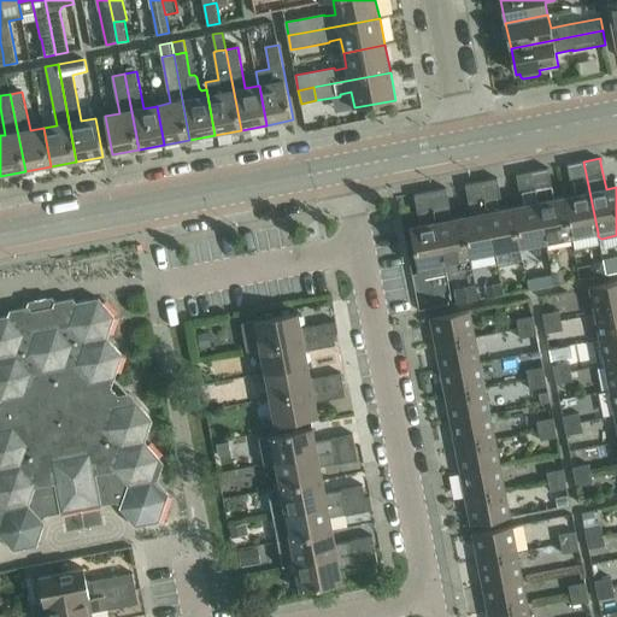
[(574,195),(564,198),(573,238),(598,233),(583,162),(568,164),(569,169),(571,183),(574,182),(576,192),(574,195)]
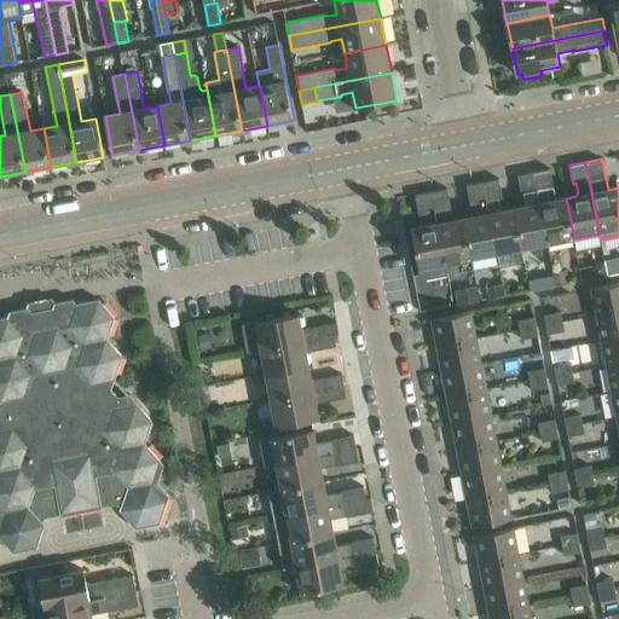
[(550,168),(534,172),(536,177),(548,243),(574,238),(566,198),(556,200),(554,187),(551,174),(550,168)]
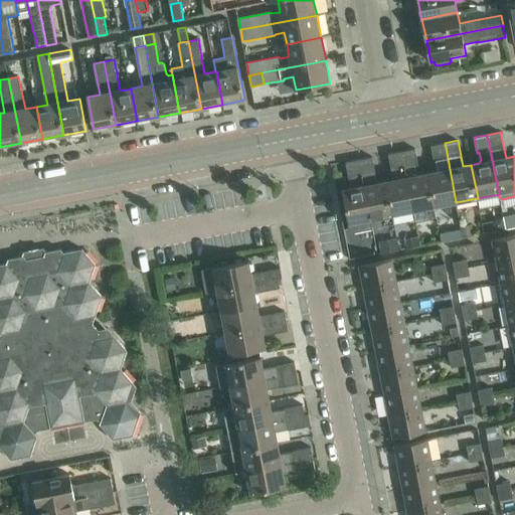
[(439,171),(428,173),(435,206),(456,202),(446,147),(445,143),(432,146),(432,150),(435,161),(437,161),(439,171)]
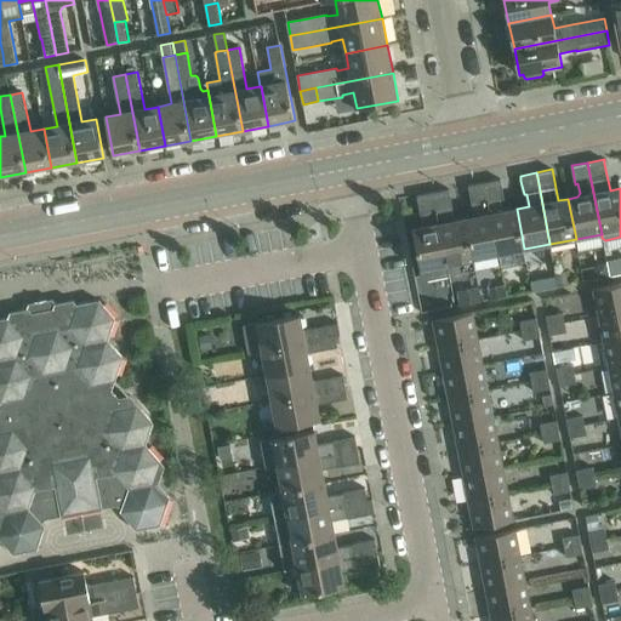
[(501,180),(484,182),(499,254),(524,249),(517,209),(507,211),(505,198),(502,184),(501,180)]
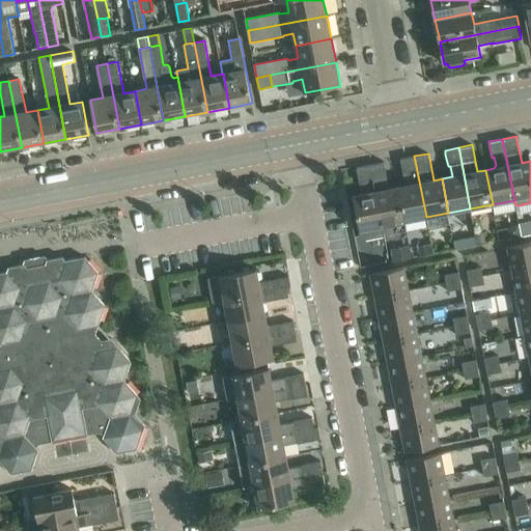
[(406,185),(397,187),(404,222),(426,217),(414,156),(400,159),(401,163),(403,174),(406,185)]
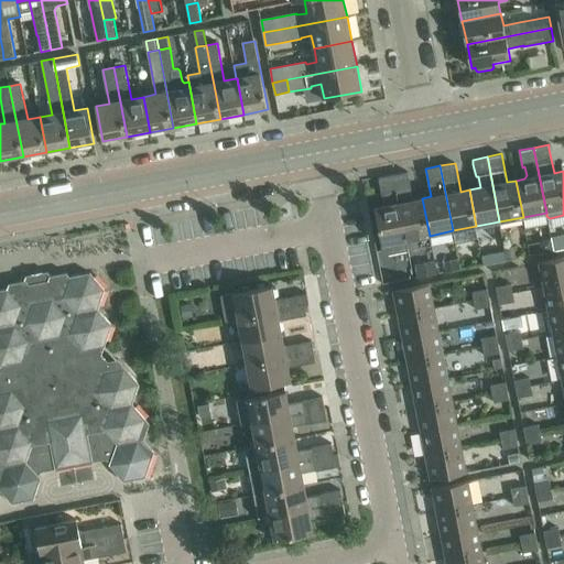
[(408,172),(393,175),(407,240),(430,236),(422,198),(413,201),(411,188),(408,172)]
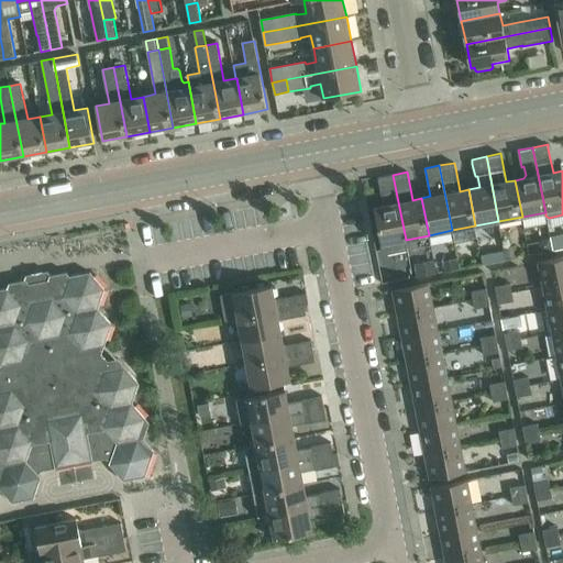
[(384,206),(374,208),(383,251),(388,254),(408,250),(406,240),(393,175),(378,177),(379,181),(382,195),(384,206)]
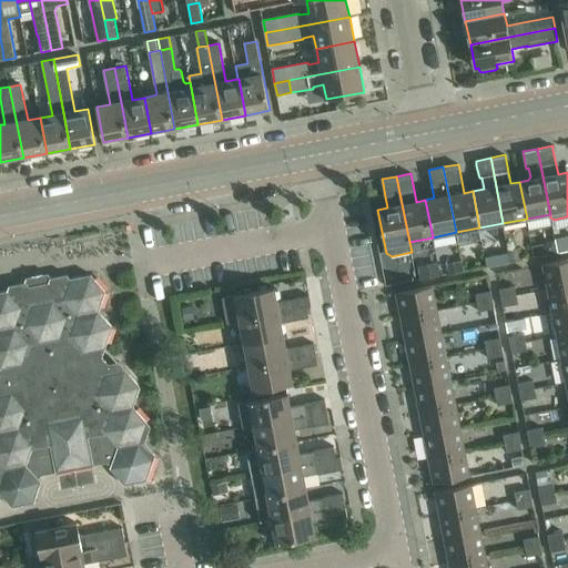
[(555,241),(543,243),(546,255),(557,253),(555,241)]
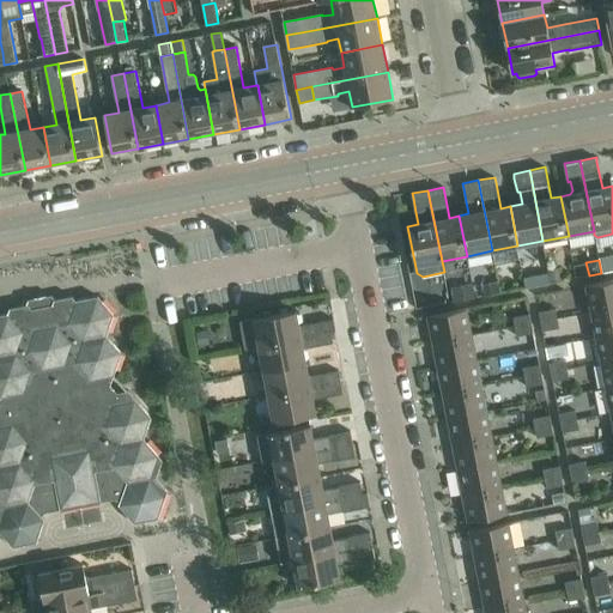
[(563,267),(550,269),(552,284),(565,281),(563,267)]
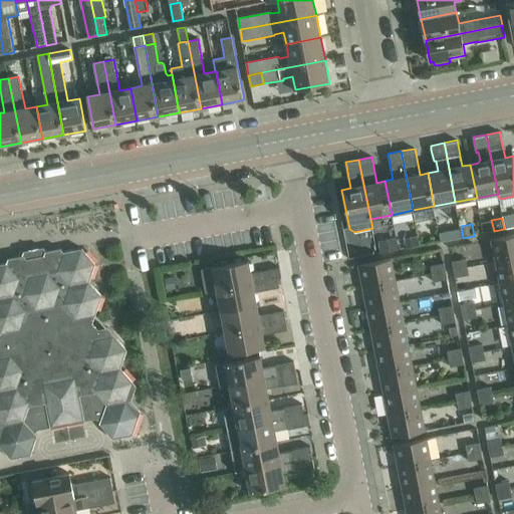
[(449,231),(439,233),(441,242),(451,240),(449,231)]
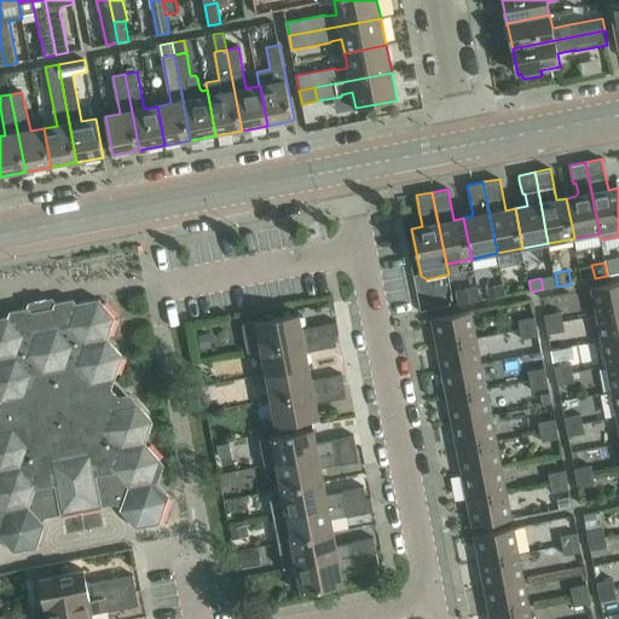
[(618,283),(593,289),(597,316),(618,311),(618,283)]
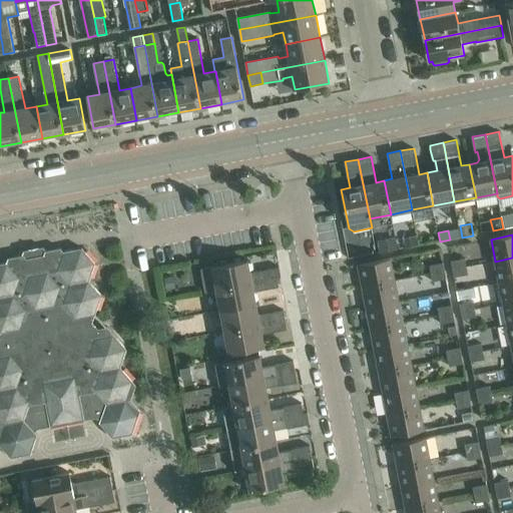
[(416,235),(404,238),(406,247),(419,245),(416,235)]
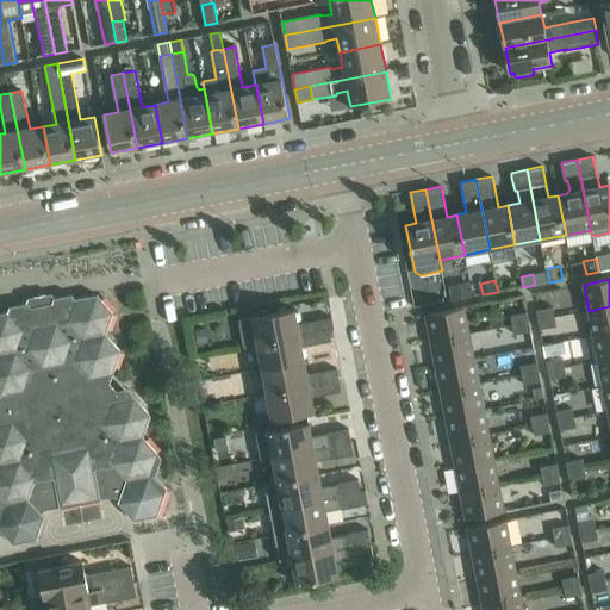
[(471,282),(449,286),(452,300),(473,297),(471,282)]
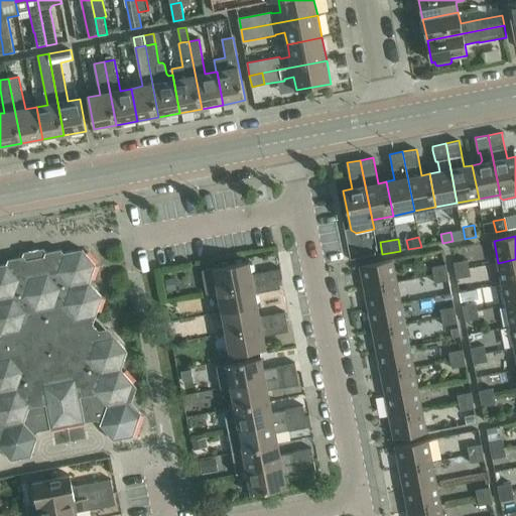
[(0,266),(0,447),(11,461),(31,457),(37,437),(35,434),(38,432),(97,420),(101,422),(100,425),(114,440),(133,436),(142,413),(132,402),(137,388),(122,370),(127,352),(109,330),(99,332),(93,325),(102,297),(90,283),(96,265),(83,250),(63,254),(60,250),(8,260),(7,265),(0,266)]
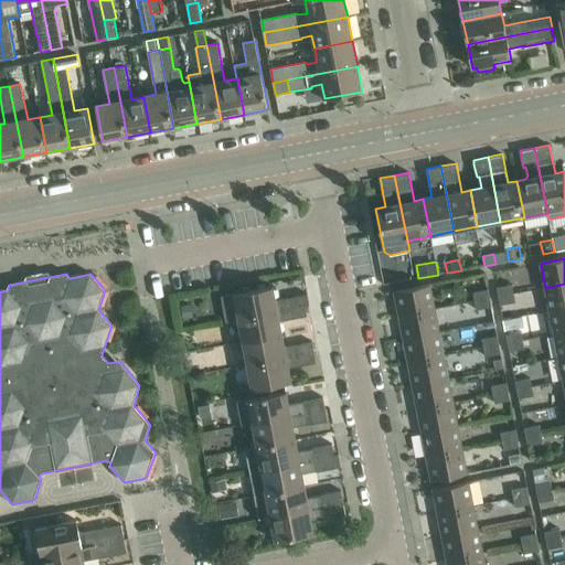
[(564,284),(545,288),(550,311),(564,308),(564,284)]
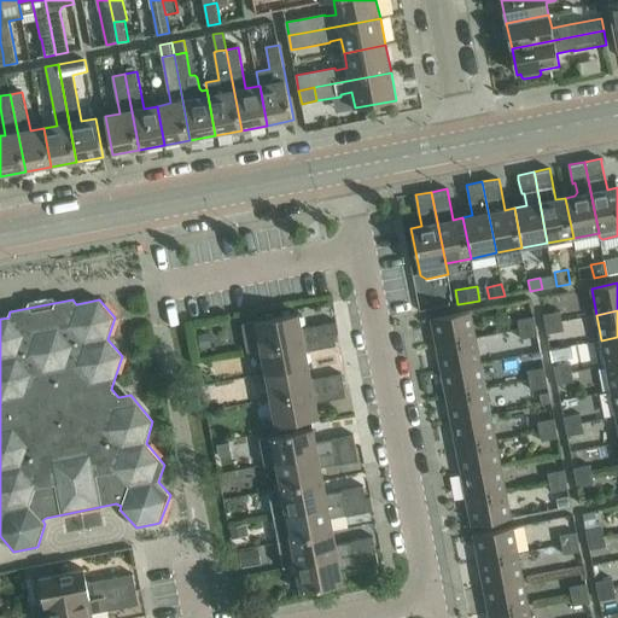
[(471,312),(431,320),(437,347),(476,338),(471,312)]
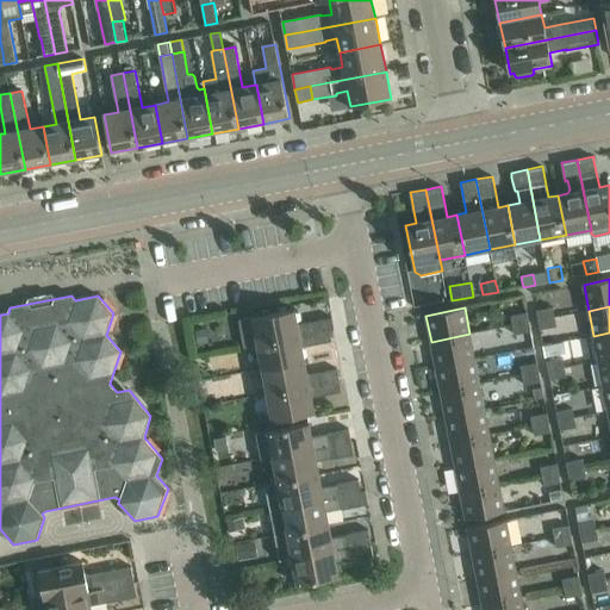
[(553,307),(537,311),(540,321),(555,317),(553,307)]
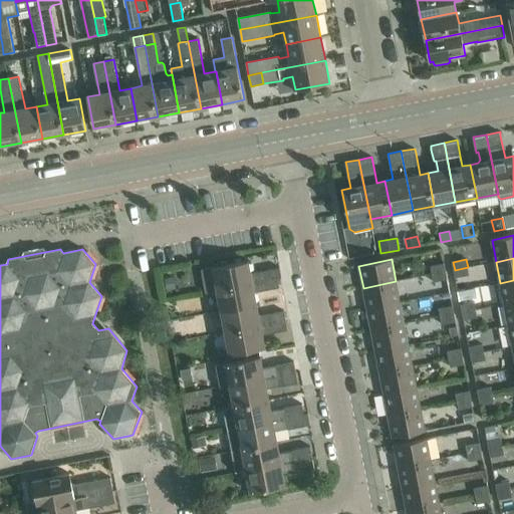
[(249,261),(203,270),(207,292),(217,290),(278,278),(282,278),(280,268),(276,269),(251,273),(249,261)]
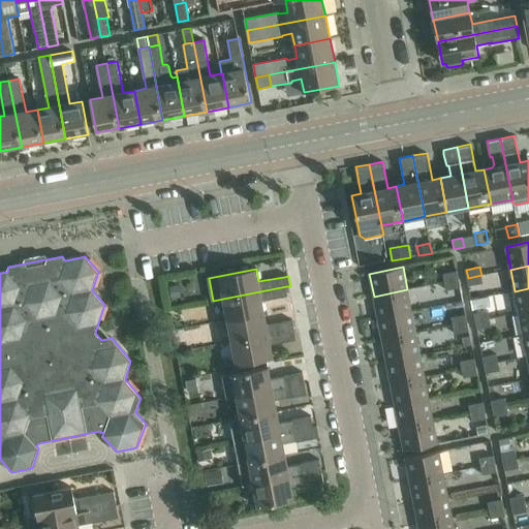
[(458,271),(444,274),(445,282),(460,279),(458,271)]
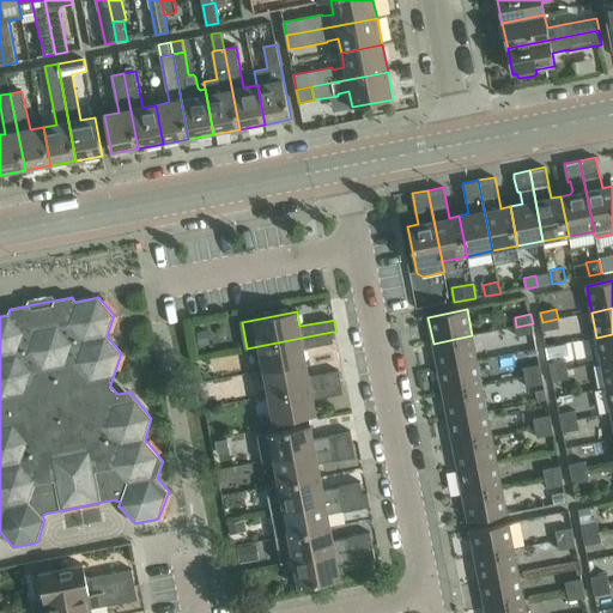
[(558,319),(542,322),(544,331),(559,328),(558,319)]
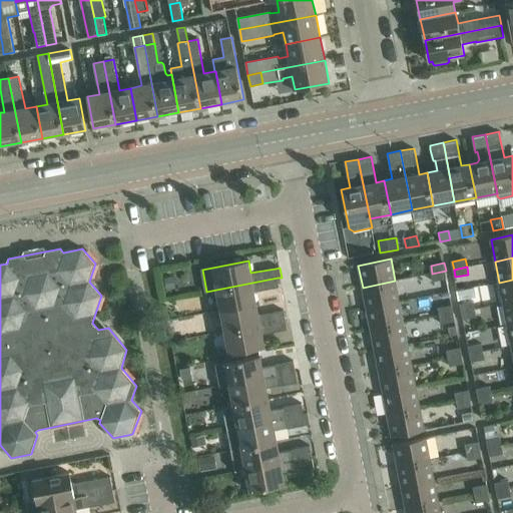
[(446,271),(432,274),(434,281),(447,279),(446,271)]
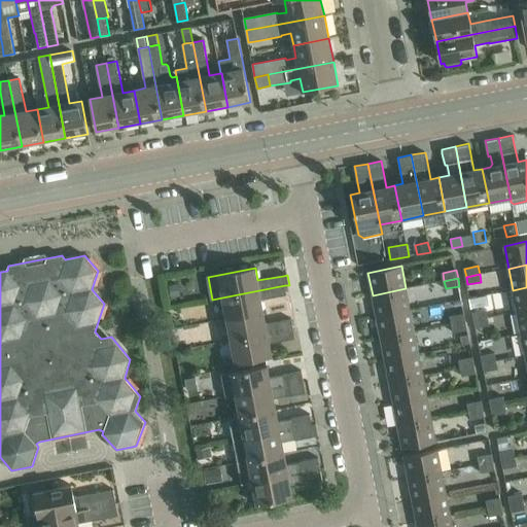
[(178,283),(169,285),(172,299),(181,296),(178,283)]
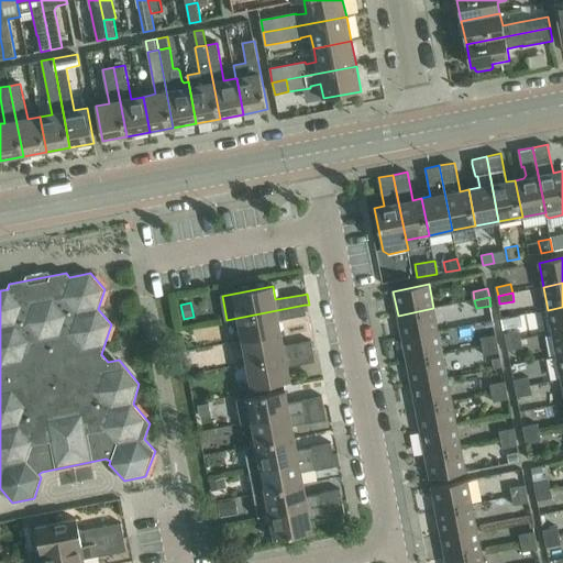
[(305,305),(238,318),(243,341),(282,333),(279,320),(307,316),(305,305)]
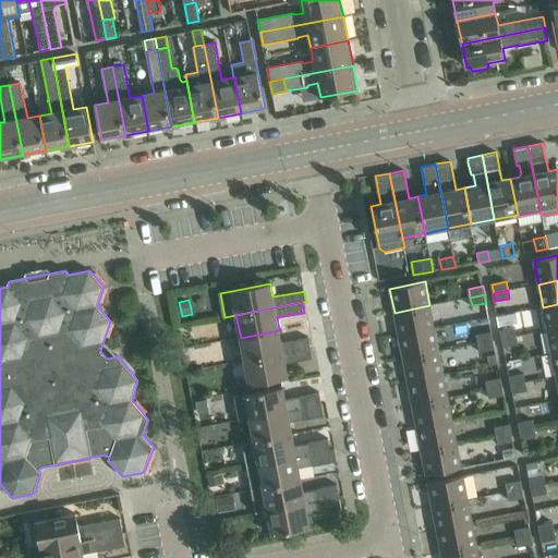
[(557,304),(543,307),(547,330),(557,328),(557,304)]
